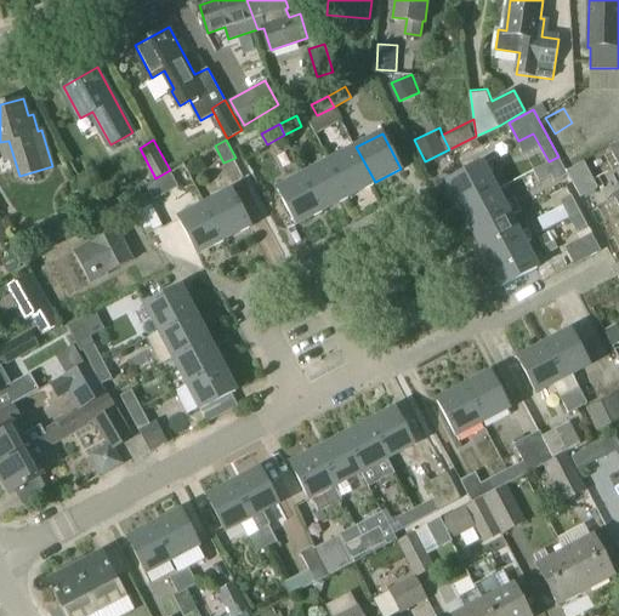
[(356,147),(330,160),(350,197),(375,182),(356,147)]
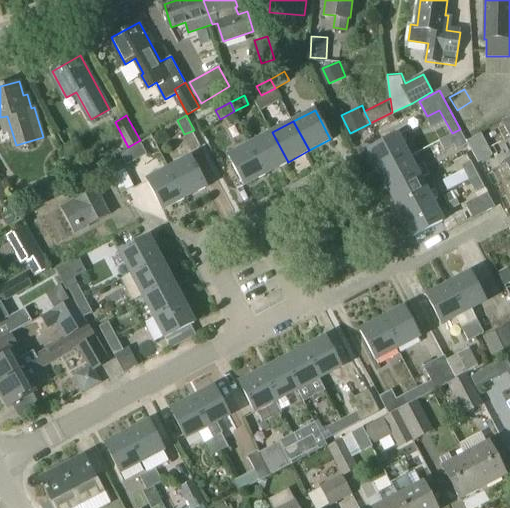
[(460,129),(452,133),(459,147),(467,142),(460,129)]
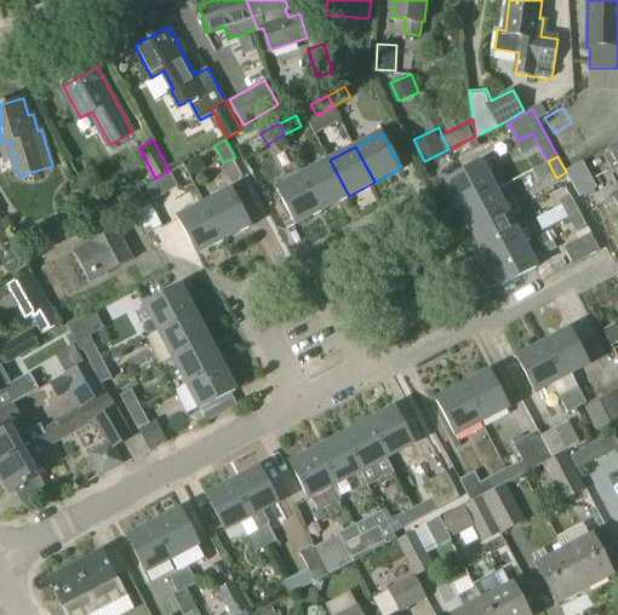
[(584,159),(567,168),(581,195),(599,185),(584,159)]
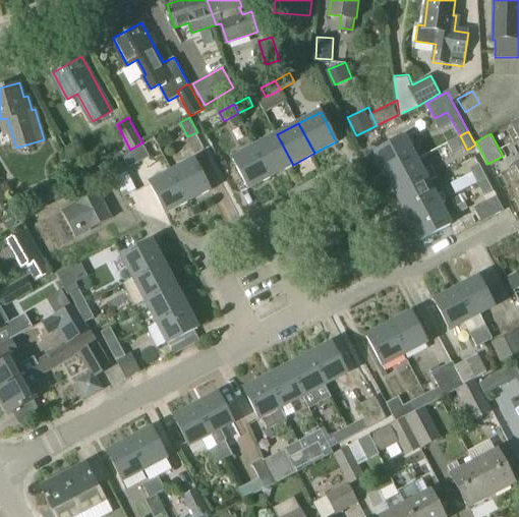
[(277,134),(255,146),(271,176),(293,165),(277,134)]
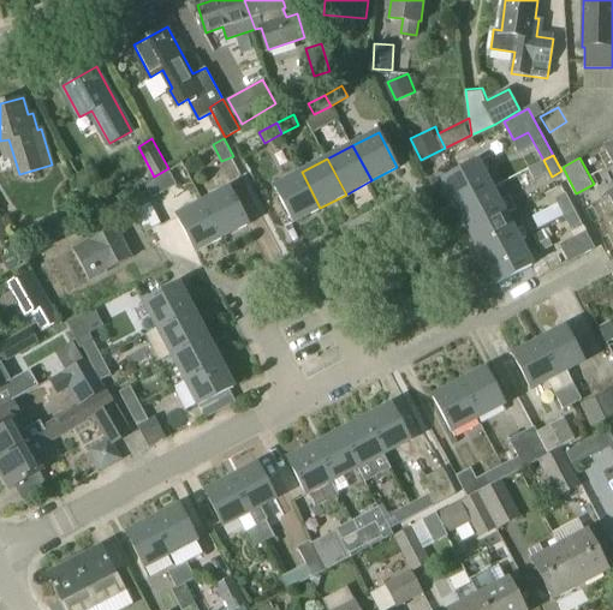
[(446,178),(444,179),(457,204),(492,186),(478,160),(446,178)]
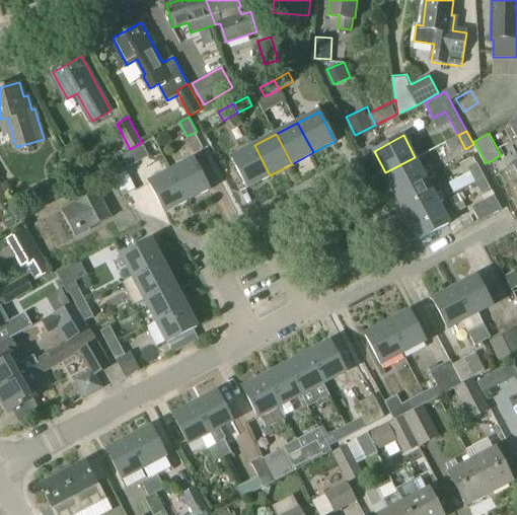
[(254,145),(232,157),(247,187),(270,175),(254,145)]
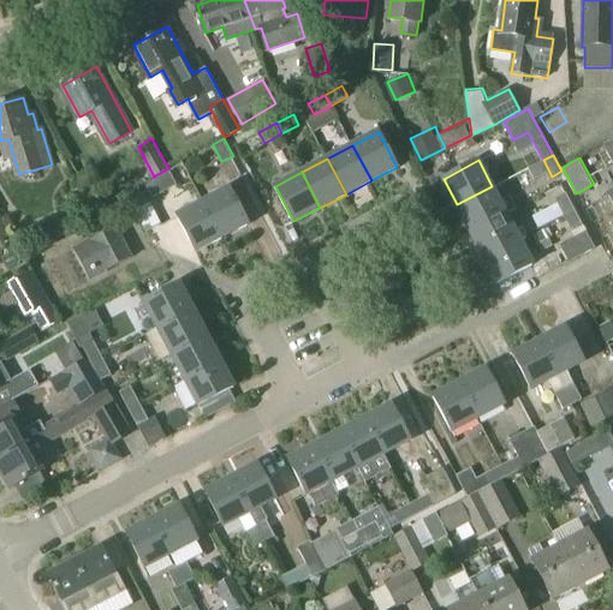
[(137,209),(148,229),(162,222),(150,201),(148,203),(138,185),(128,191),(137,209)]
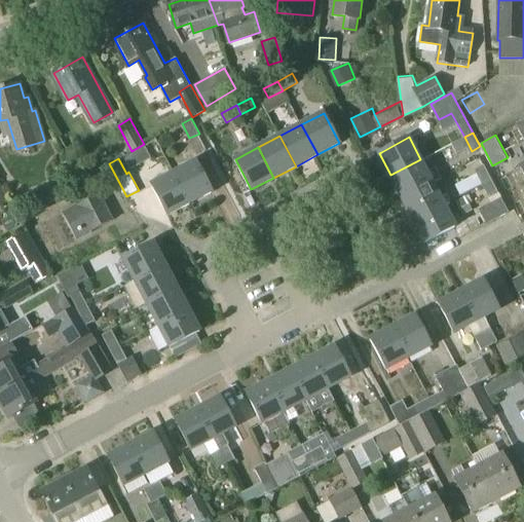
[(420,159),(390,175),(402,196),(432,181),(441,177),(436,166),(426,171),(420,159)]
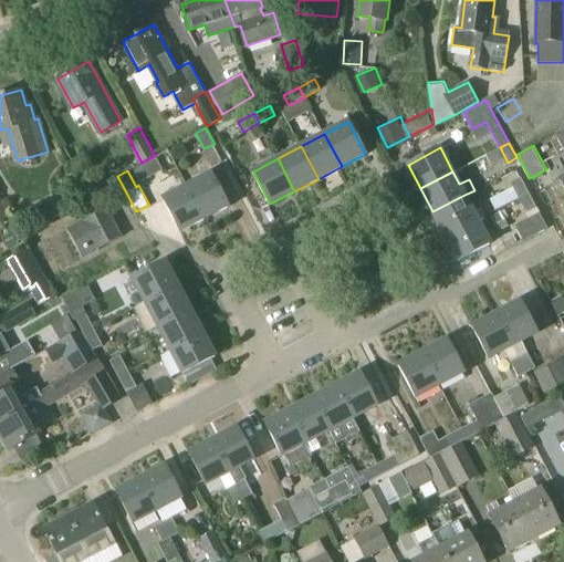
[(211,173),(188,185),(205,218),(229,206),(211,173)]
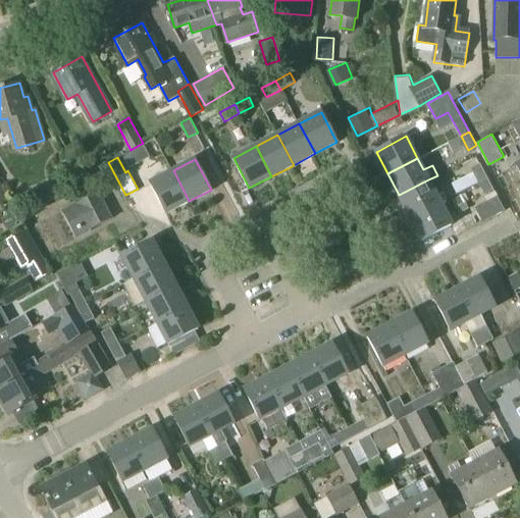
[(470,167),(473,172),(453,183),(457,192),(464,188),(486,176),(479,162),(470,167)]
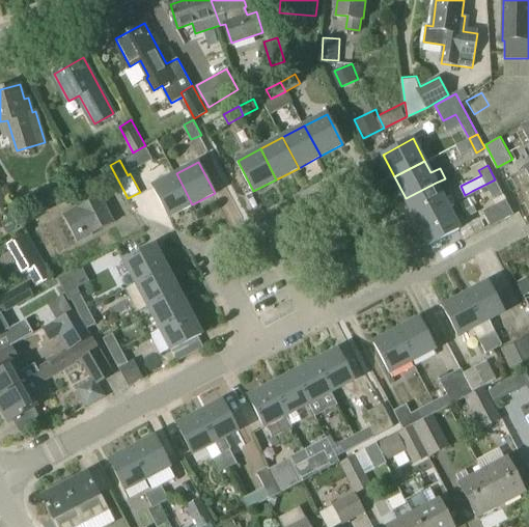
[(176,173),(152,186),(169,217),(192,204),(176,173)]
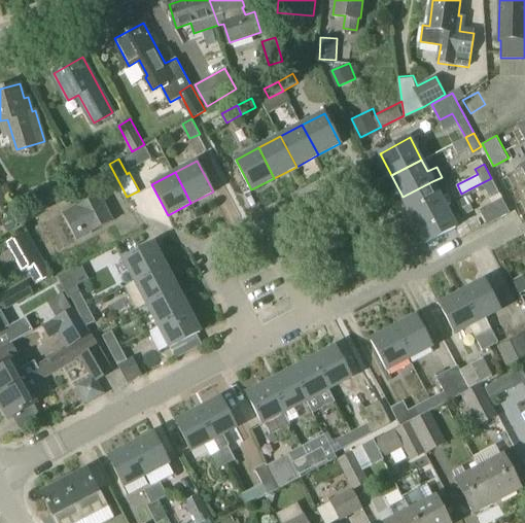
[(492,201),(478,207),(487,224),(510,213),(500,196),(499,193),(491,178),(483,182),(490,198),(492,201)]
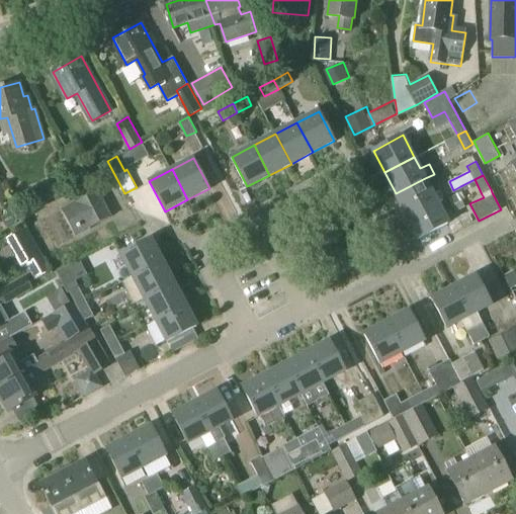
[(425,178),(396,193),(407,216),(437,200),(445,196),(440,188),(432,192),(425,178)]
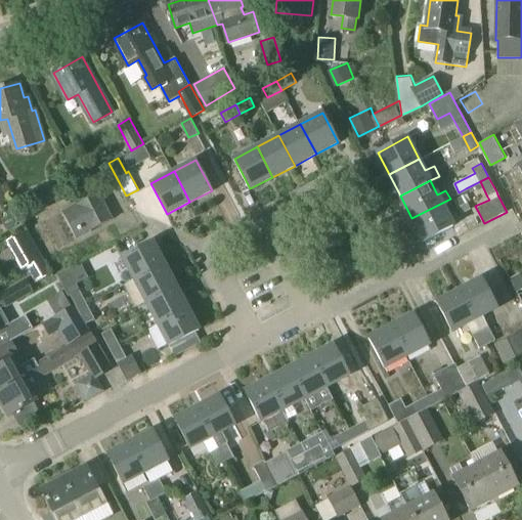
[(99,193),(78,205),(63,213),(77,237),(113,219),(99,193)]
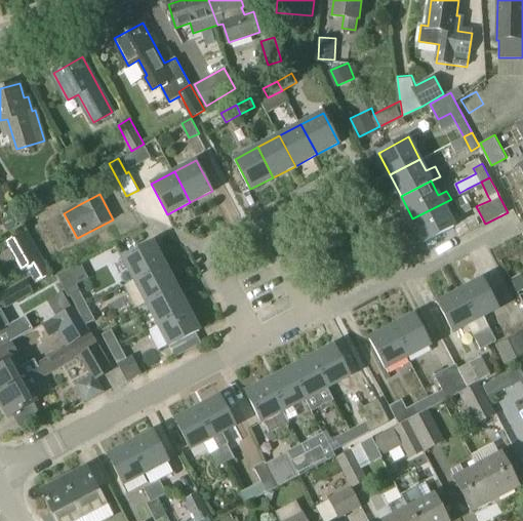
[(443,203),(412,218),(425,241),(454,226),(443,203)]
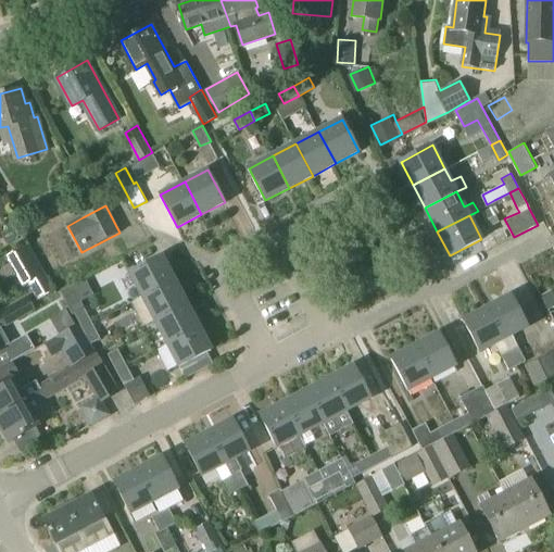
[(45,273),(43,273),(28,246),(8,256),(23,285),(29,281),(38,297),(54,288),(45,273)]
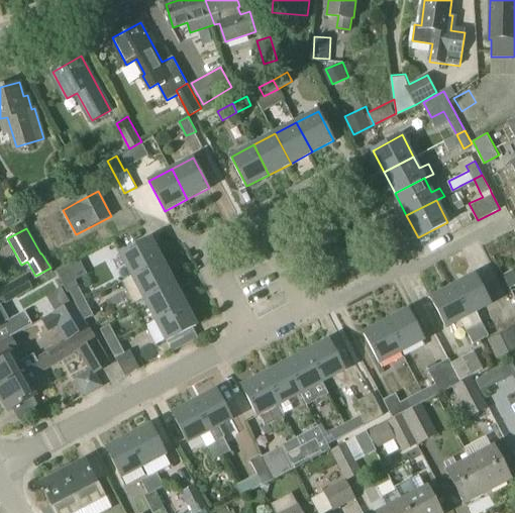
[(118,255),(113,259),(118,268),(127,264),(133,275),(163,260),(150,238),(122,253),(122,254),(119,257),(118,255)]
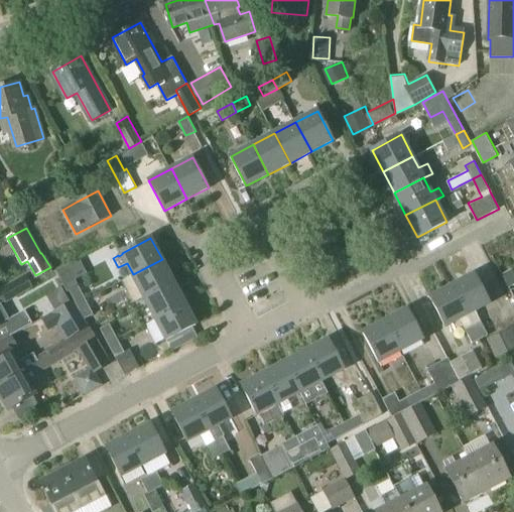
[(87,299),(79,285),(76,278),(87,272),(79,258),(56,270),(68,291),(70,290),(77,304),(87,299)]
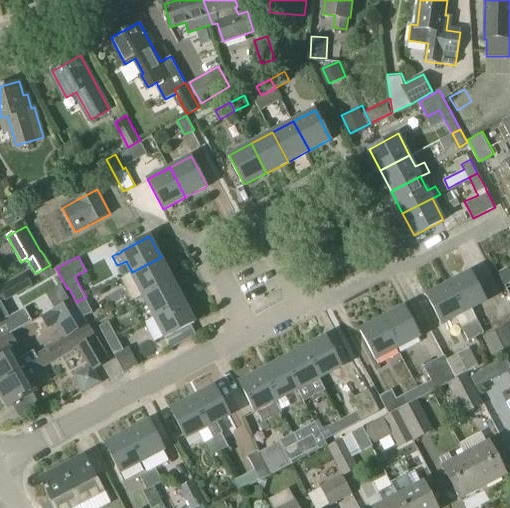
[(132,273),(123,278),(128,286),(137,281),(143,294),(172,279),(161,257),(132,272),(132,273)]
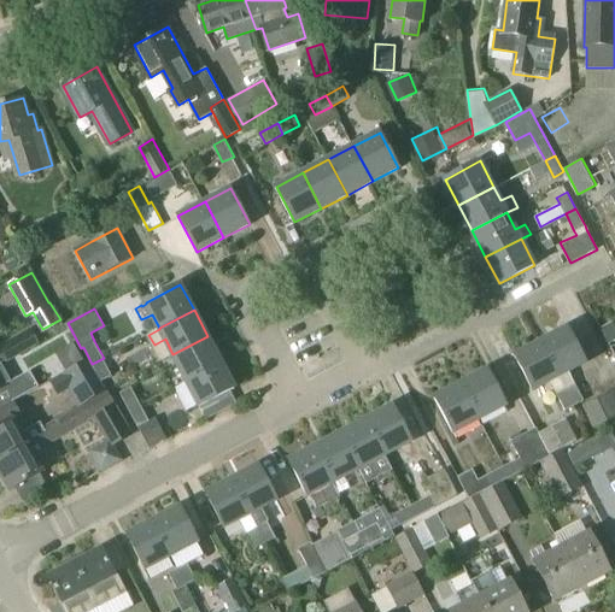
[(568,327),(542,341),(558,375),(585,362),(568,327)]
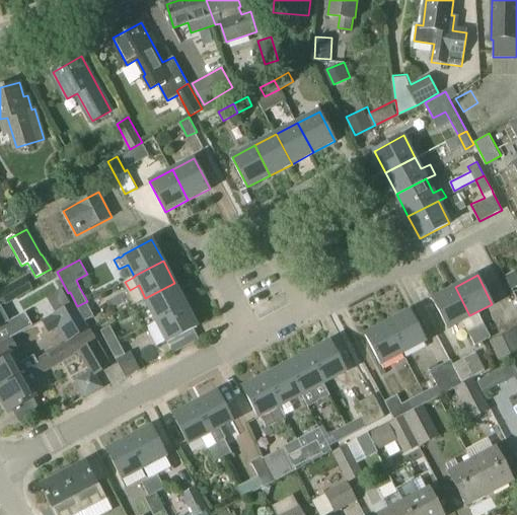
[(26,276),(10,286),(13,291),(17,289),(20,295),(33,287),(30,282),(26,276)]
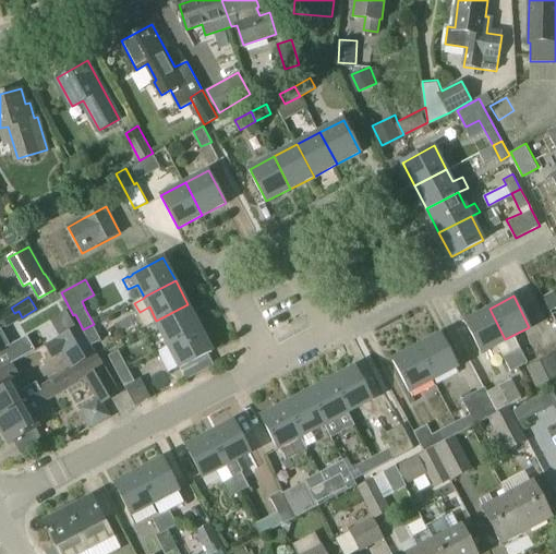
[(188,304),(156,321),(168,344),(200,327),(188,304)]
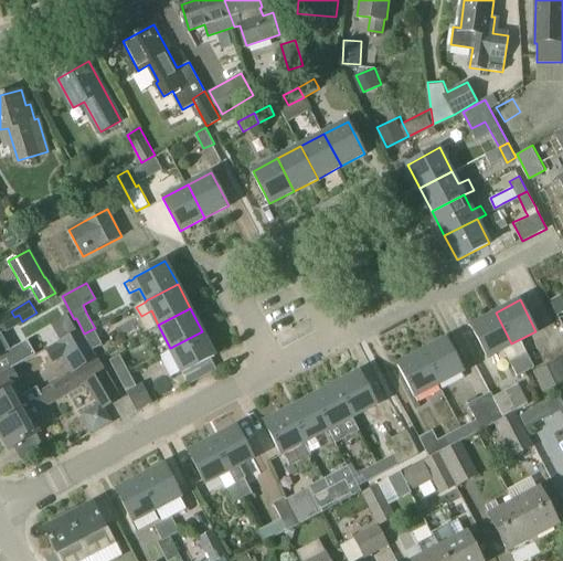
[(11,311),(0,317),(0,330),(1,334),(22,321),(19,315),(14,317),(11,311)]
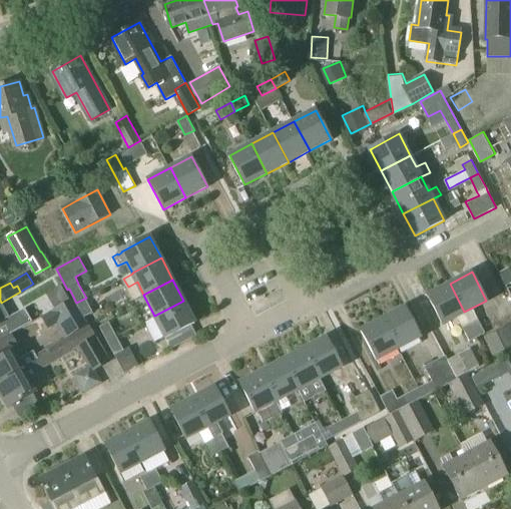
[(464,312),(450,284),(428,295),(443,324),(464,312)]
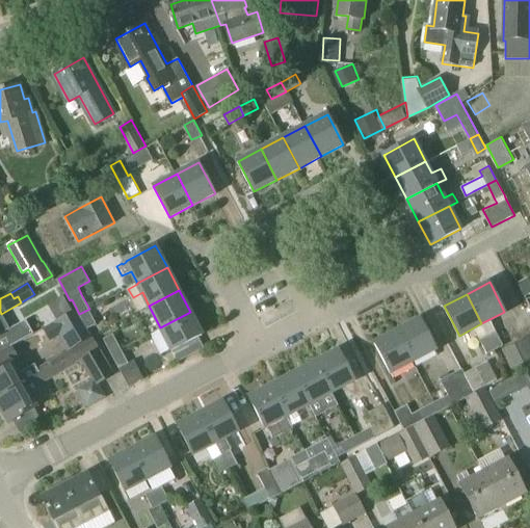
[(518,324),(529,319),(529,306),(528,301),(511,308),(518,324)]
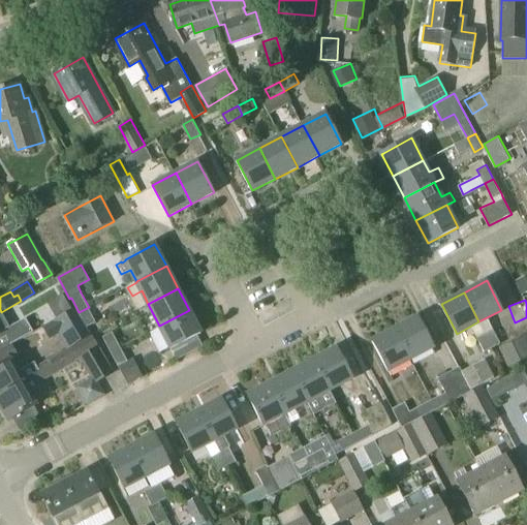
[(72,306),(53,318),(61,333),(68,345),(74,341),(89,333),(75,311),(72,306)]
